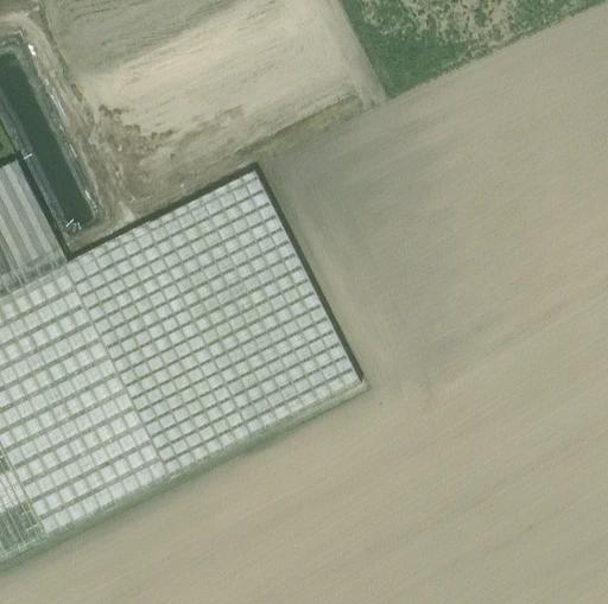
[(315,17),(96,126),(114,161),(333,53),(315,17)]
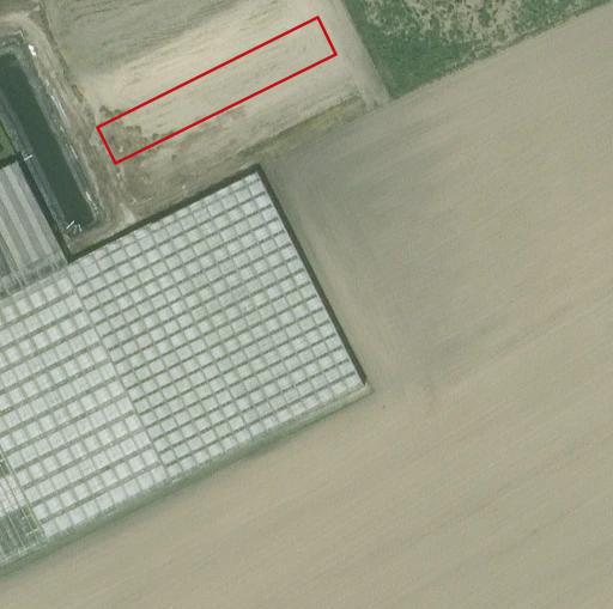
[(339,56),(117,168),(135,205),(358,95),(339,56)]
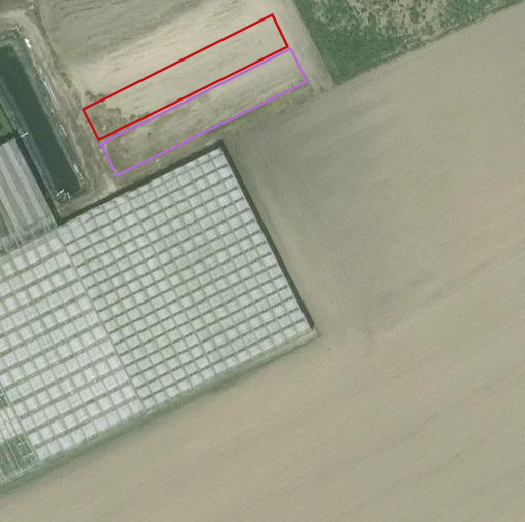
[(0,255),(54,229),(58,227),(14,136),(0,144),(0,255)]
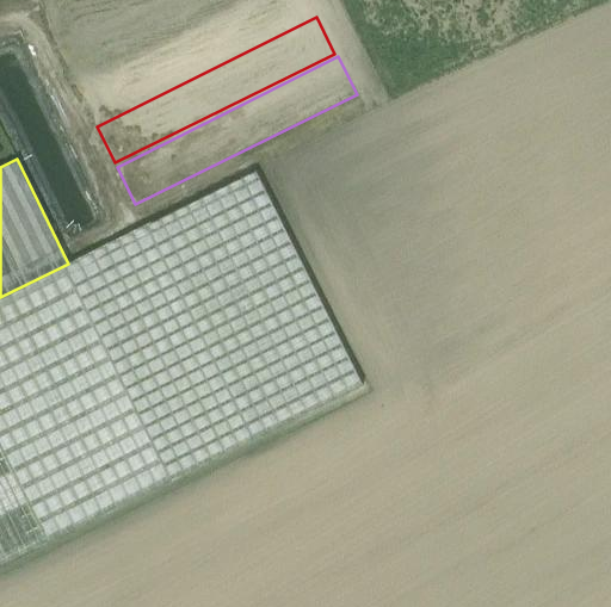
[(255,169),(147,224),(253,438),(363,384),(255,169)]
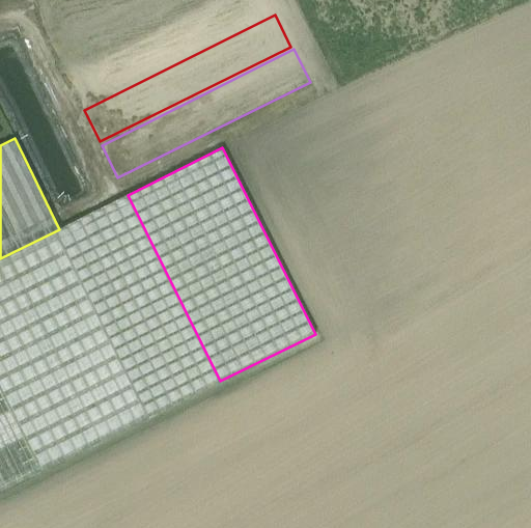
[(59,229),(55,231),(148,417),(220,381),(128,195),(59,229)]
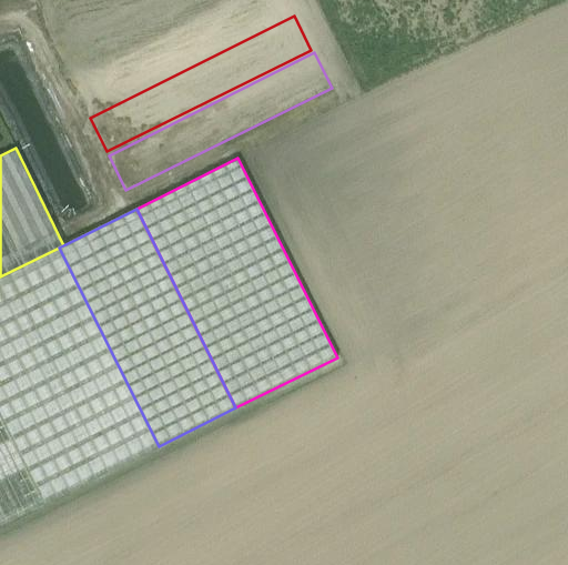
[(59,248),(0,276),(0,413),(44,503),(159,446),(59,248)]
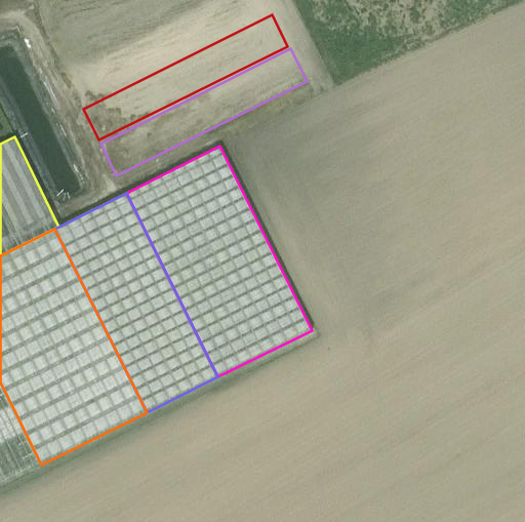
[(0,382),(0,485),(41,465),(0,382)]
